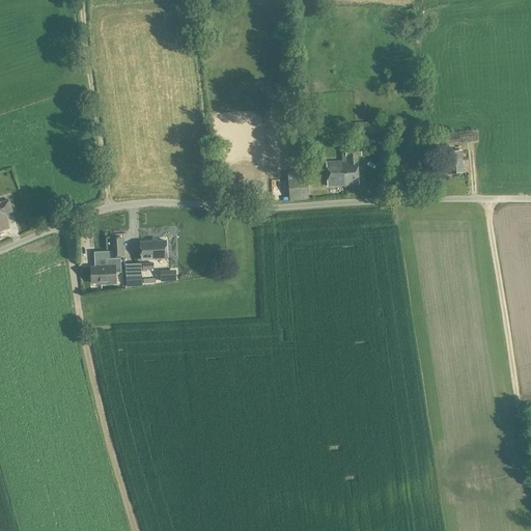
[(444,134),(446,143),(459,142),(459,143),(472,142),(481,141),(480,131),(444,134)]
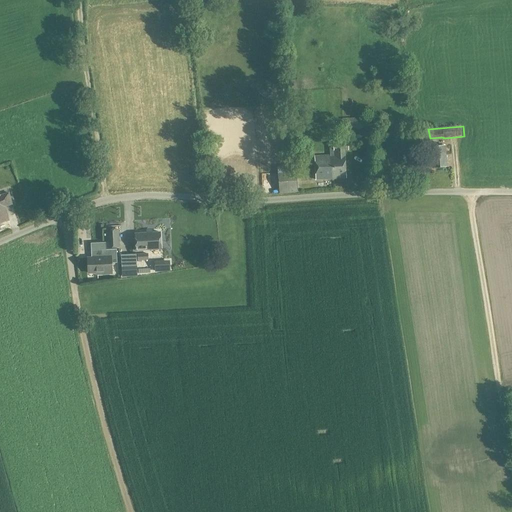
[(333,145),(333,150),(330,150),(330,156),(315,157),(316,180),(346,179),(344,150),(348,150),(347,145),(333,145)]
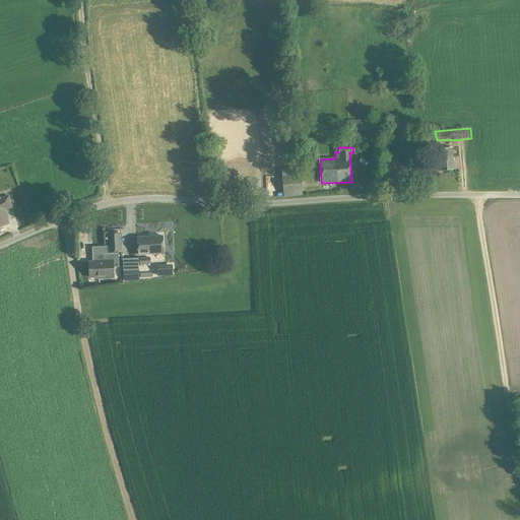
[(438,150),(440,171),(454,170),(452,148),(438,150)]
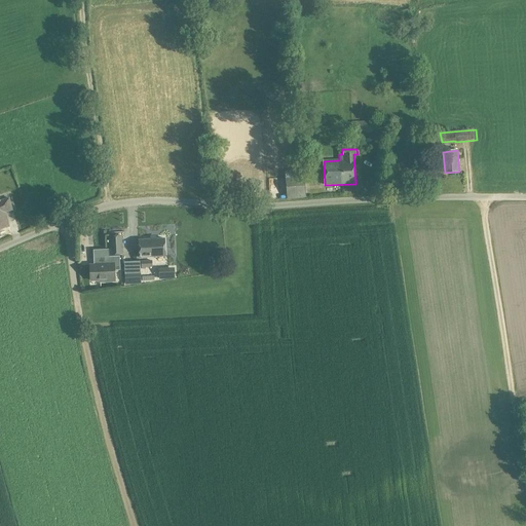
[(283,190),(282,174),(272,175),(273,191),(283,190)]
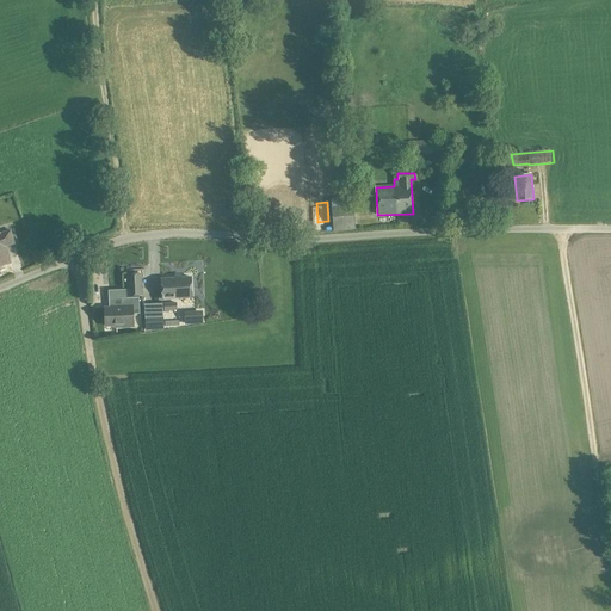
[(352,204),(331,205),(333,232),(355,229),(352,204)]
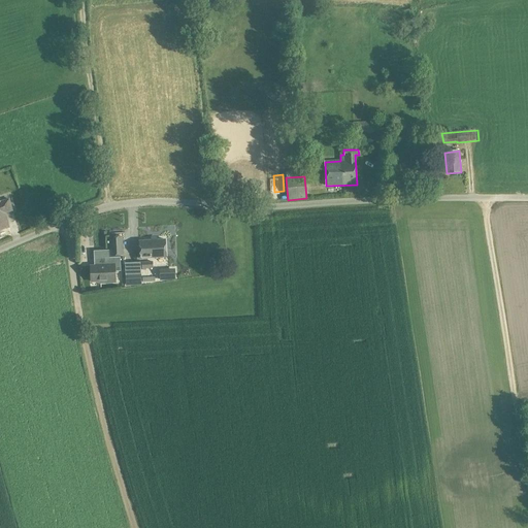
[(8,200),(0,202),(0,230),(9,228),(5,213),(12,211),(8,200)]
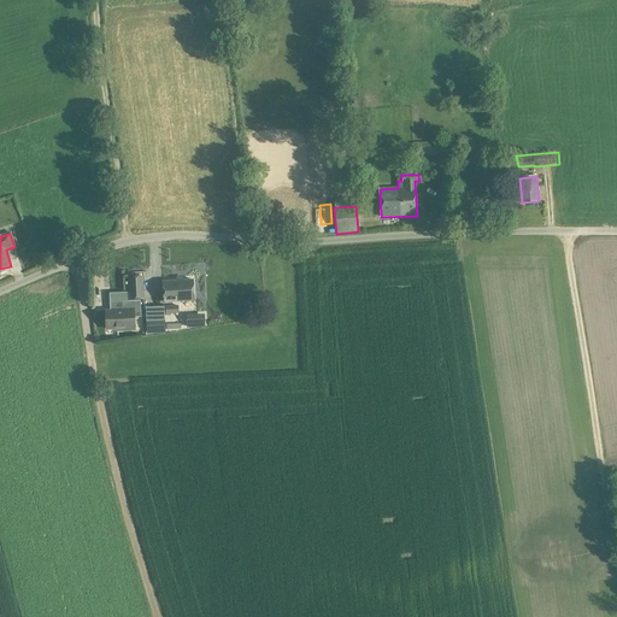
[(129,278),(130,300),(145,299),(144,277),(129,278)]
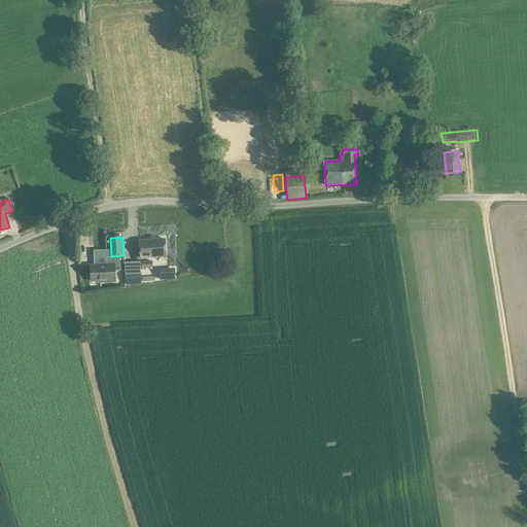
[(166,256),(165,239),(138,241),(139,258),(166,256)]
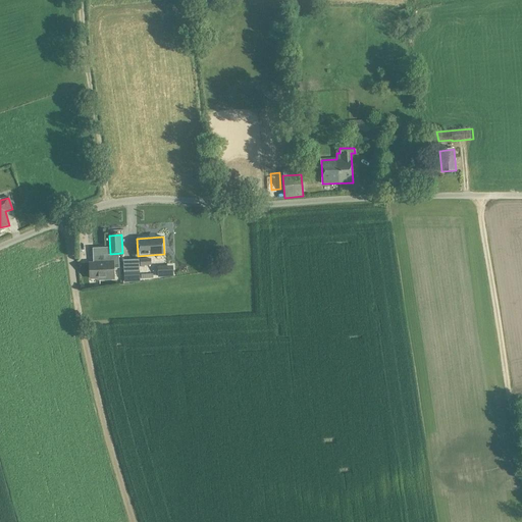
[(90,264),(91,279),(99,279),(99,281),(114,280),(113,269),(119,269),(119,255),(108,256),(108,248),(93,249),(94,264),(90,264)]
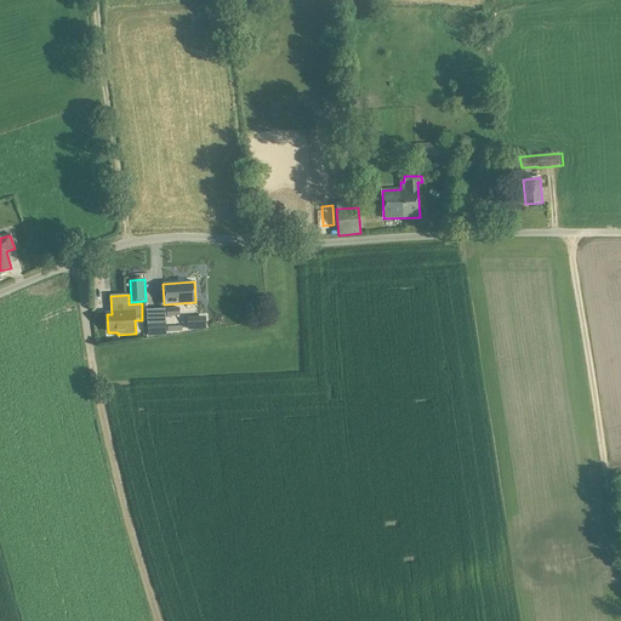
[(166,323),(148,324),(148,336),(166,335),(166,323)]
